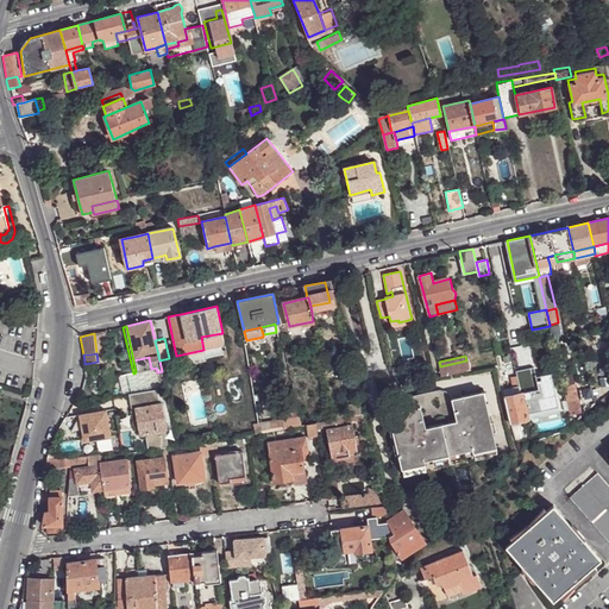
[(149,357),(133,360),(136,372),(151,369),(149,357)]
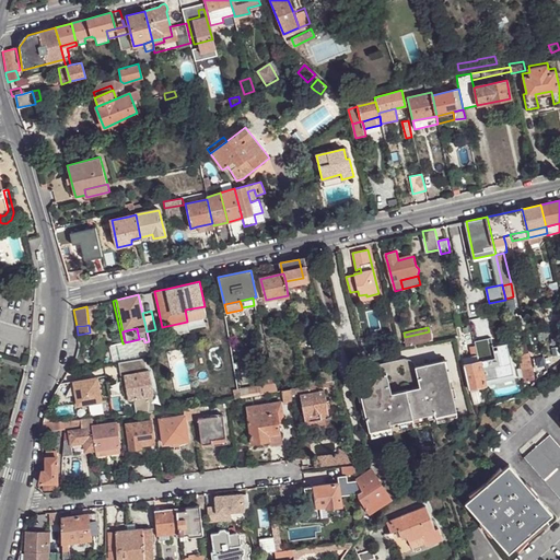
[(405,337),(406,346),(430,341),(429,331),(405,337)]
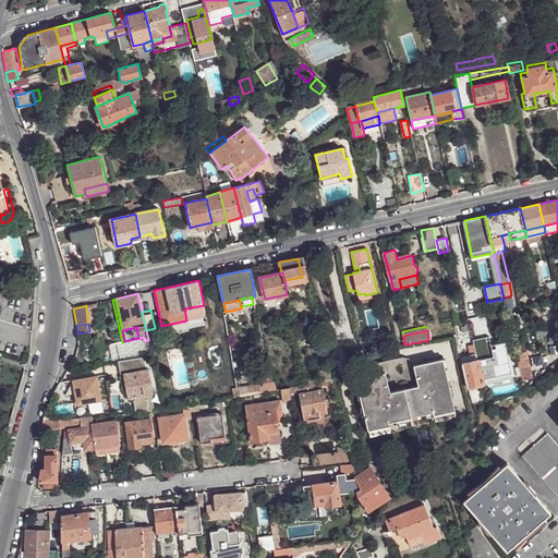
[(476,355),(482,379),(510,373),(504,341),(494,343),(495,348),(490,349),(488,336),(473,339),(476,355)]
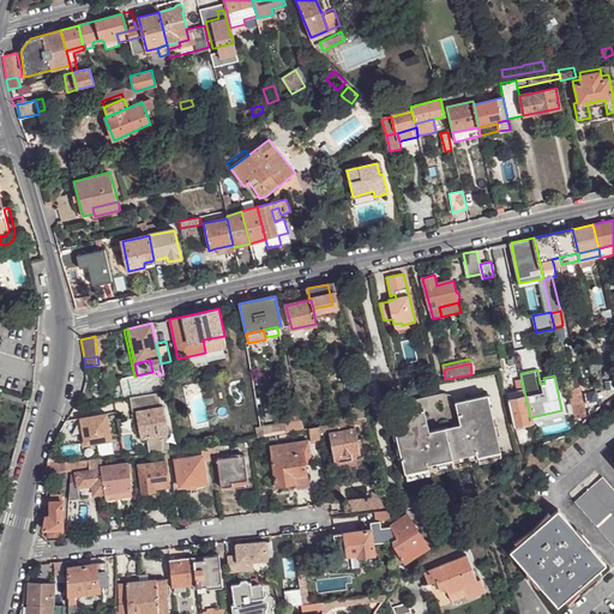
[(567,385),(569,391),(581,389),(578,381),(567,385)]
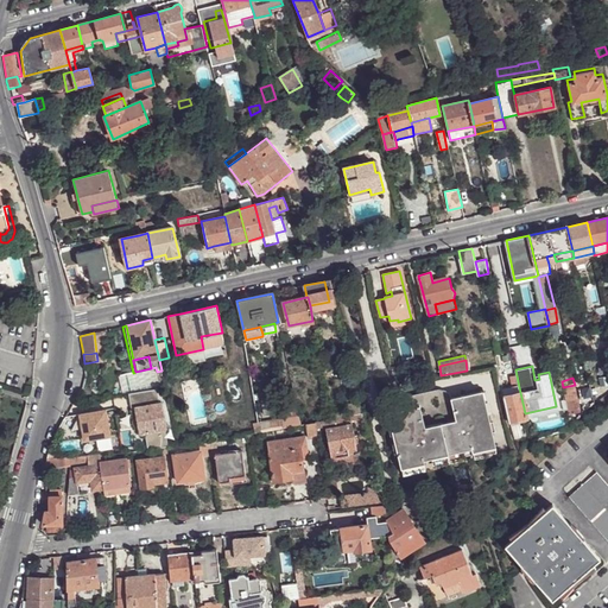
[(563,387),(569,415),(577,412),(574,399),(577,398),(575,385),(563,387)]
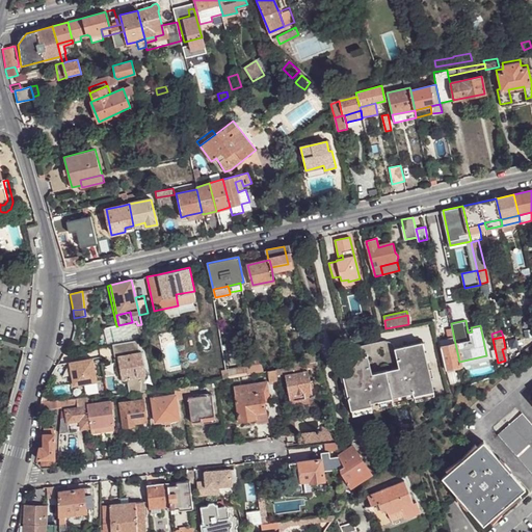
[(454,339),(441,342),(442,346),(450,383),(457,381),(454,368),(460,367),(459,362),(454,339)]
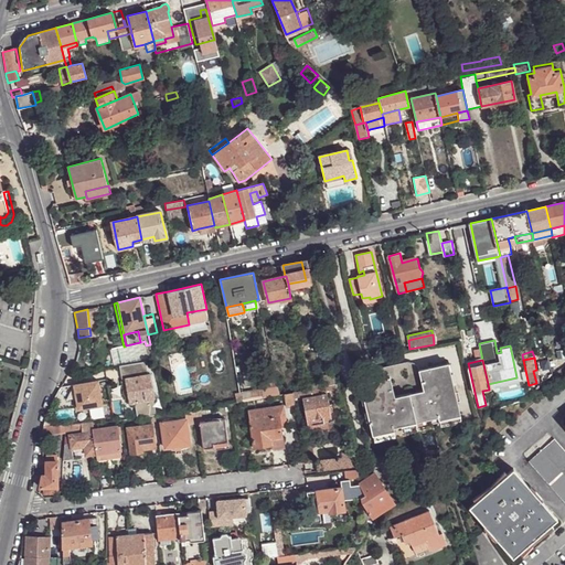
[(390,366),(392,376),(396,397),(425,390),(420,370),(412,372),(408,362),(390,366)]
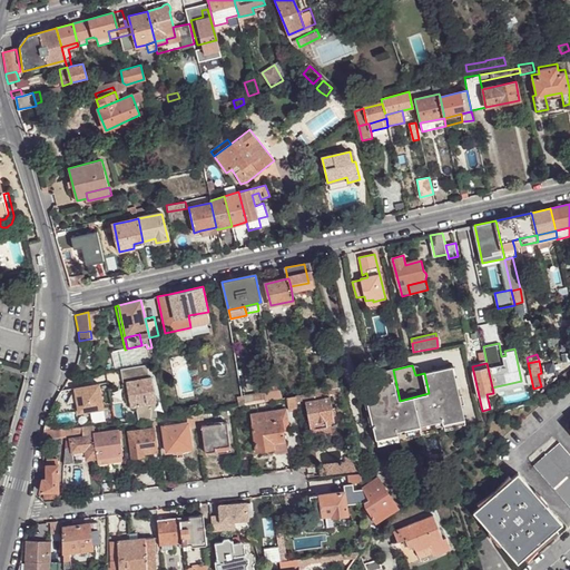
[(400,401),(395,380),(364,386),(365,390),(370,408),(371,416),(373,425),(376,440),(390,436),(390,433),(399,431),(405,430),(421,426),(435,422),(442,421),(451,419),(452,422),(465,419),(462,404),(460,395),(459,387),(454,370),(453,366),(424,373),(429,393),(400,401)]
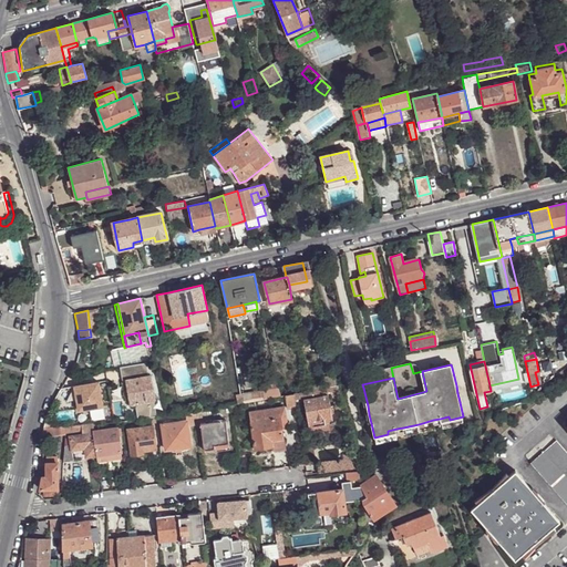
[(148,377),(131,379),(127,380),(131,404),(155,401),(152,375),(148,377)]
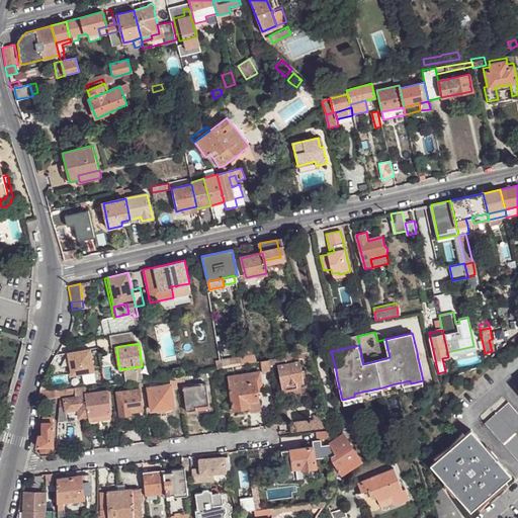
[(255,354),(253,346),(238,349),(239,357),(255,354)]
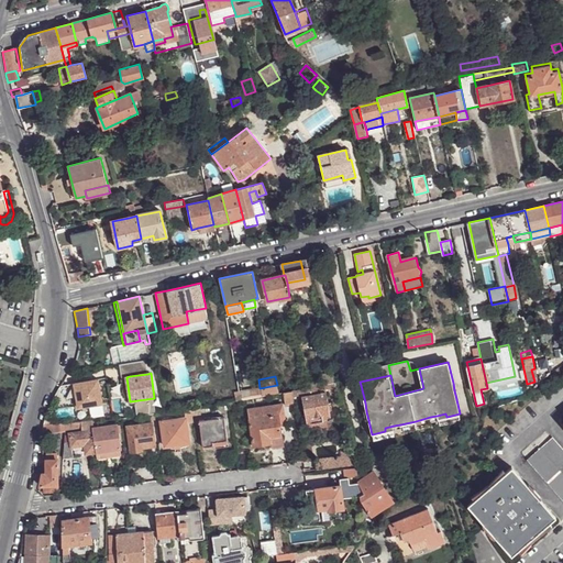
[(486,383),(487,388),(516,382),(515,376),(486,383)]
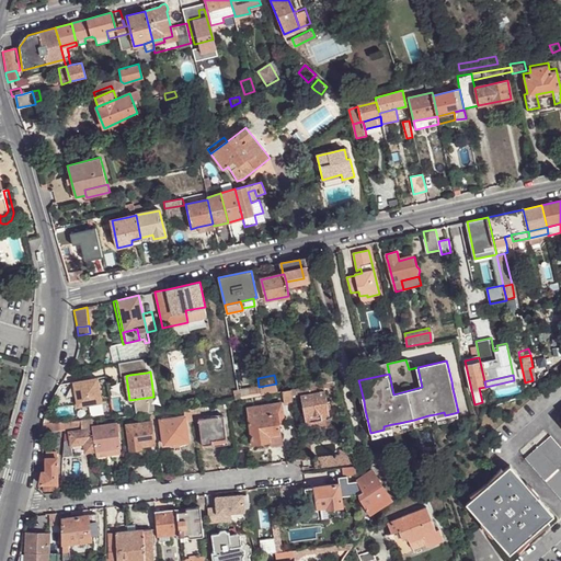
[(98,378),(73,382),(78,407),(102,402),(98,378)]
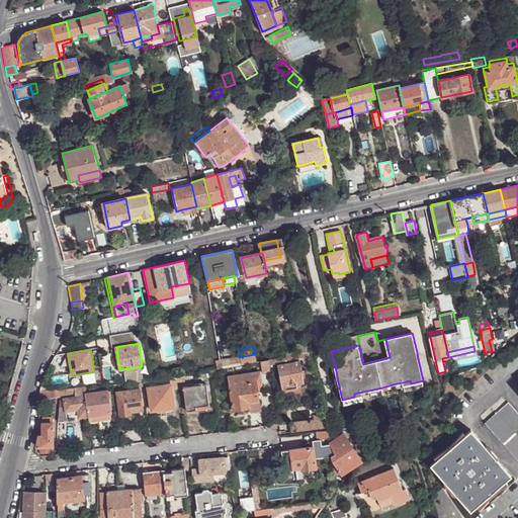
[(221,360),(223,368),(228,367),(243,364),(253,362),(257,362),(255,354),(239,357),(221,360)]
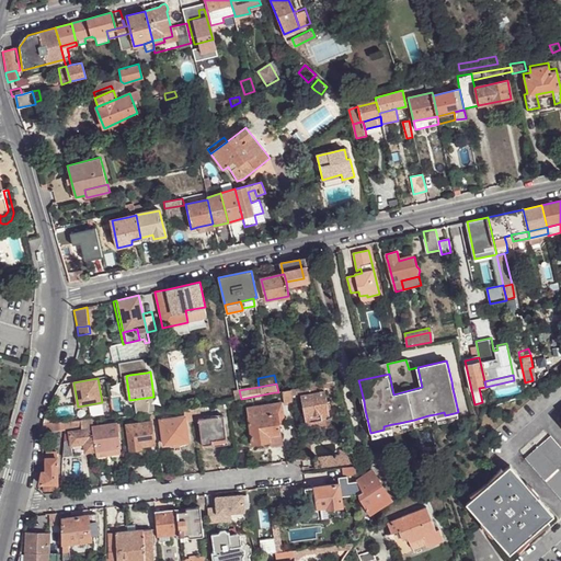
[(308,386),(308,387),(309,393),(325,391),(325,388),(324,384),(308,386)]
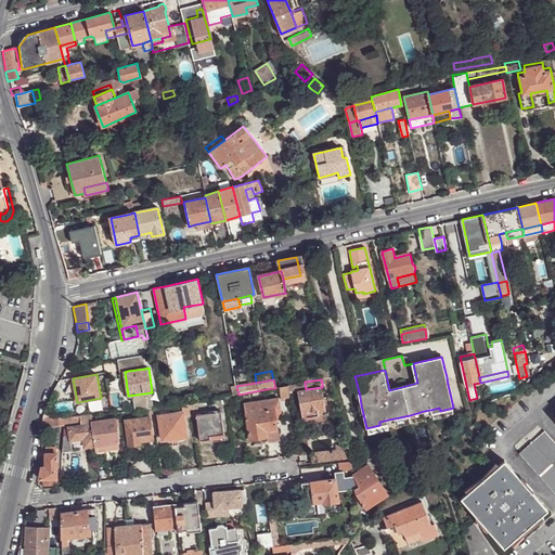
[(288,385),(279,387),(280,394),(281,400),(291,398),(289,391),(288,385)]
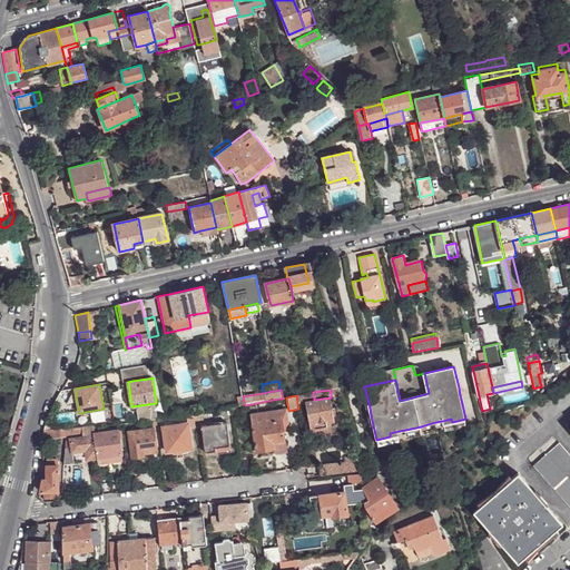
[(314,400),(306,402),(311,423),(335,419),(331,397),(314,400)]
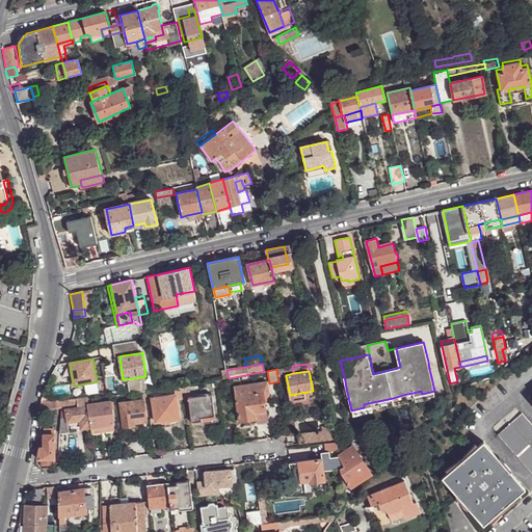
[(265,396),(269,395),(267,382),(235,388),(236,396),(264,392),(265,396)]
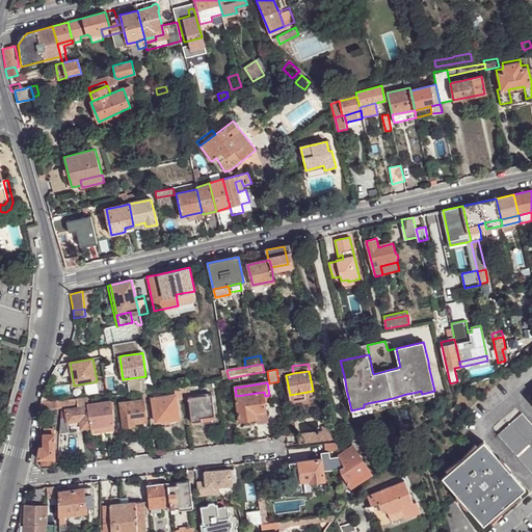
[(181,388),(174,389),(175,395),(176,395),(177,399),(183,398),(182,394),(181,388)]
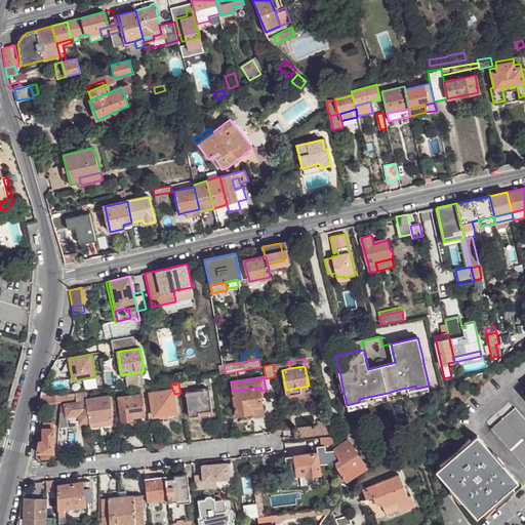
[(311,400),(309,386),(286,390),(288,403),(311,400)]
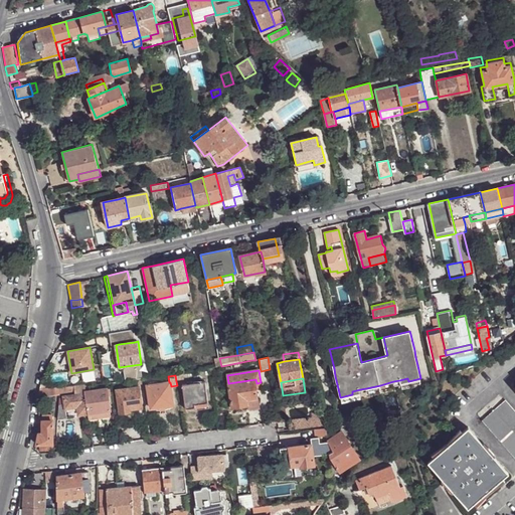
[(409,387),(408,381),(407,378),(399,380),(401,385),(401,388),(409,387)]
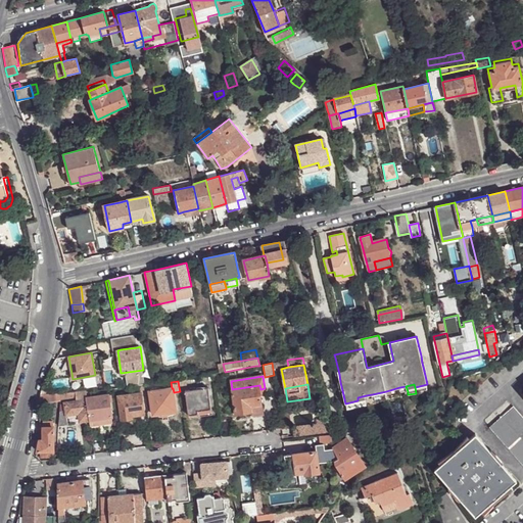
[(428,390),(427,384),(415,387),(416,393),(428,390)]
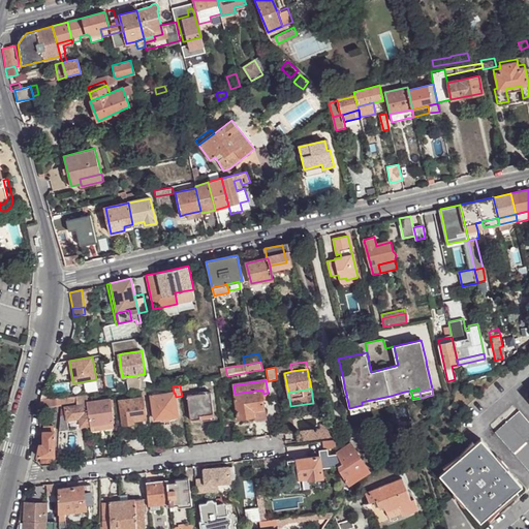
[(265,399),(263,394),(262,390),(235,394),(239,421),(257,417),(258,421),(267,419),(265,399)]
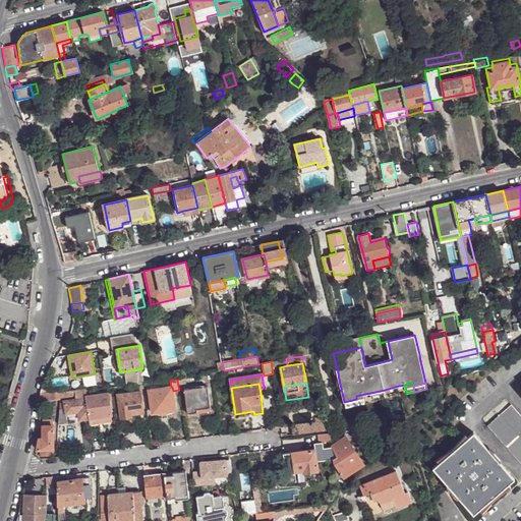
[(400,391),(398,386),(385,390),(386,397),(400,393),(400,391)]
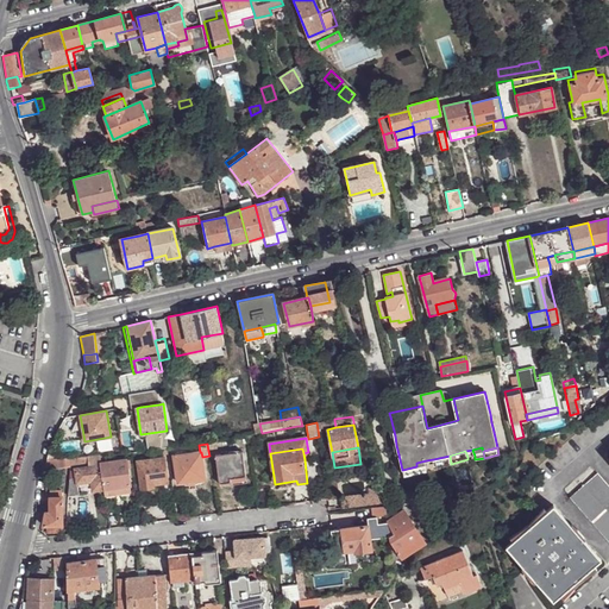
[(201,452),(200,452),(174,456),(179,483),(189,482),(195,481),(205,479),(202,457),(201,452)]
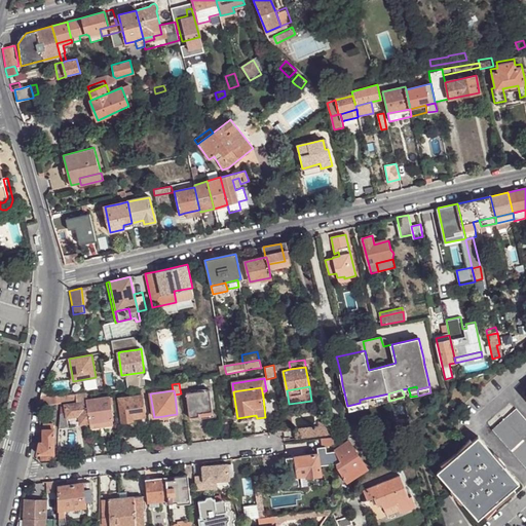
[(199,415),(213,413),(210,390),(186,393),(190,418),(199,417),(199,415)]
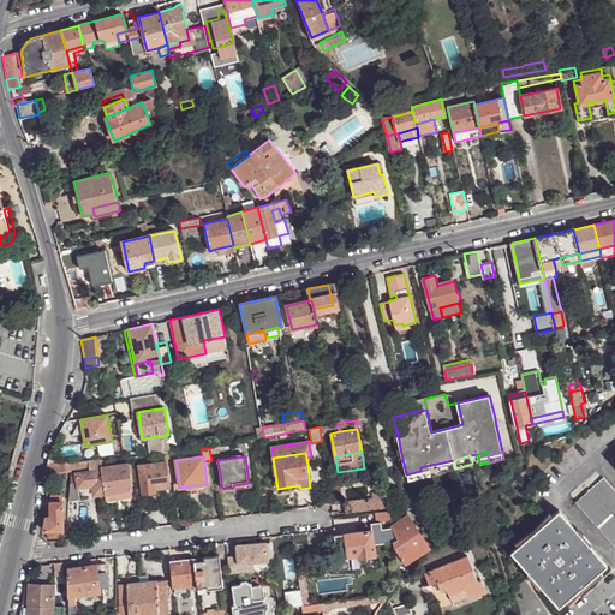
[(101,466),(100,460),(94,460),(84,460),(72,461),(71,470),(71,471),(101,466)]
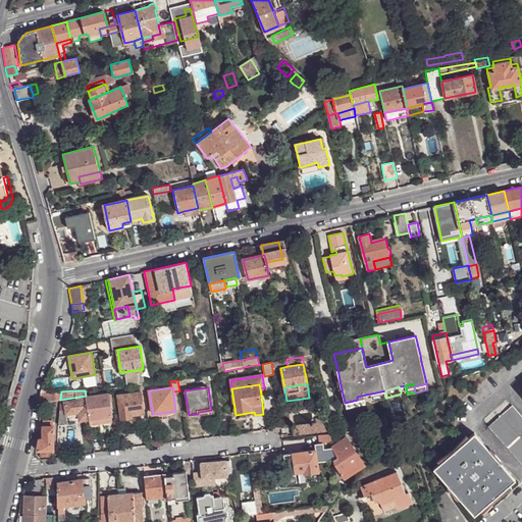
[(386,398),(385,390),(371,394),(372,398),(372,401),(386,398)]
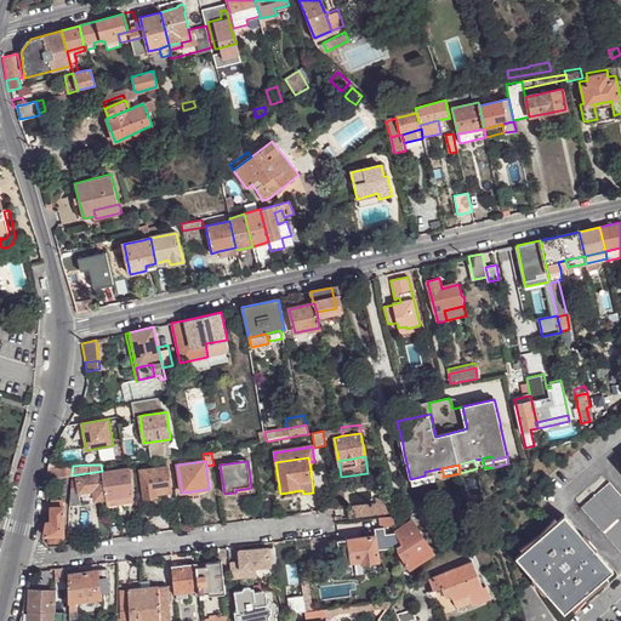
[(167,467),(141,471),(143,499),(157,496),(157,494),(171,491),(167,467)]
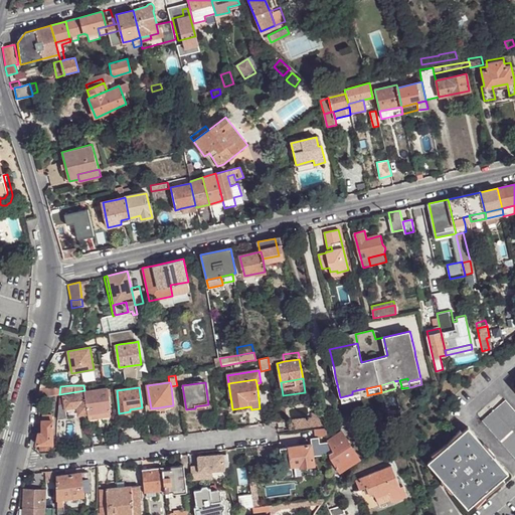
[(107,388),(84,391),(86,393),(89,413),(110,411),(107,388)]
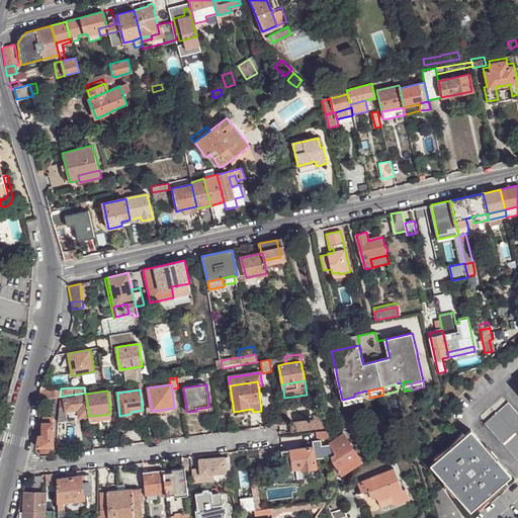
[(363,397),(362,392),(354,394),(354,397),(355,402),(364,401),(363,397)]
